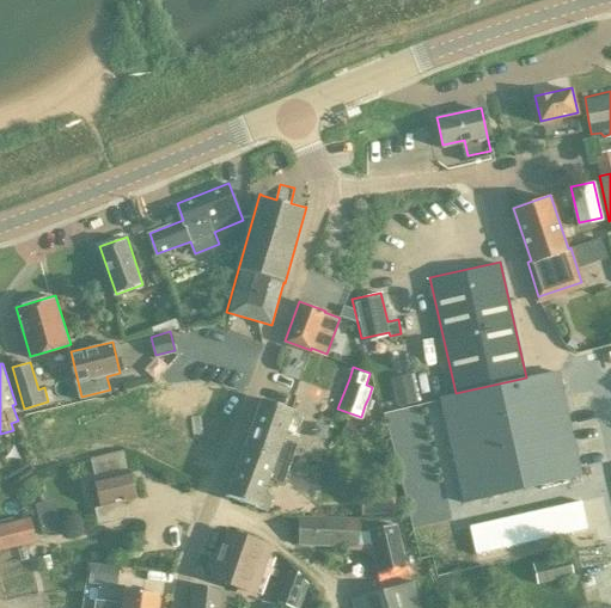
[(558,370),(526,378),(456,393),(441,397),(464,498),(581,472),(558,370)]
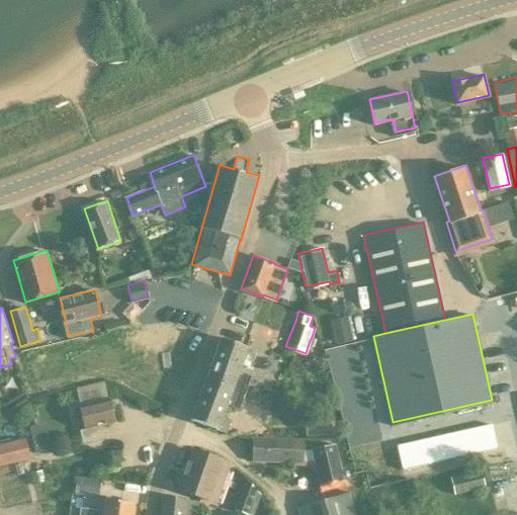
[(331,319),(337,342),(353,339),(348,315),(331,319)]
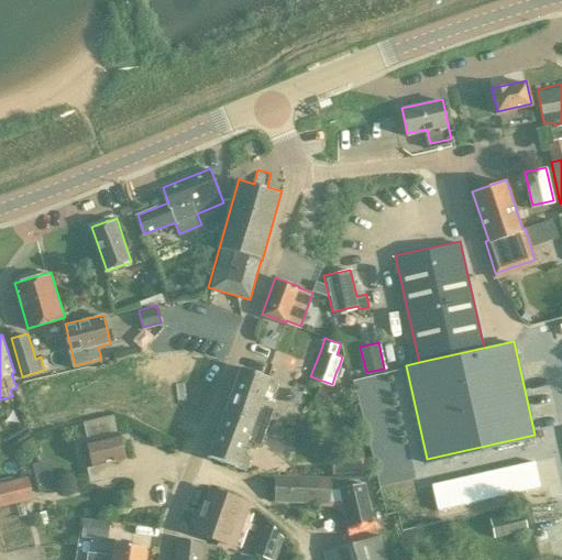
[(224,412),(267,427),(273,409),(266,407),(268,401),(263,399),(266,390),(275,393),(279,381),(241,366),(224,412)]
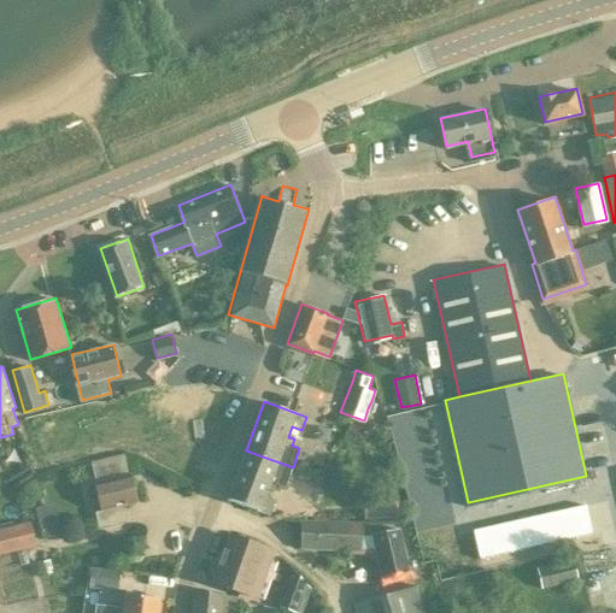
[(286,487),(293,467),(246,451),(228,500),(270,516),(275,501),(265,497),(269,487),(275,489),(277,484),(286,487)]
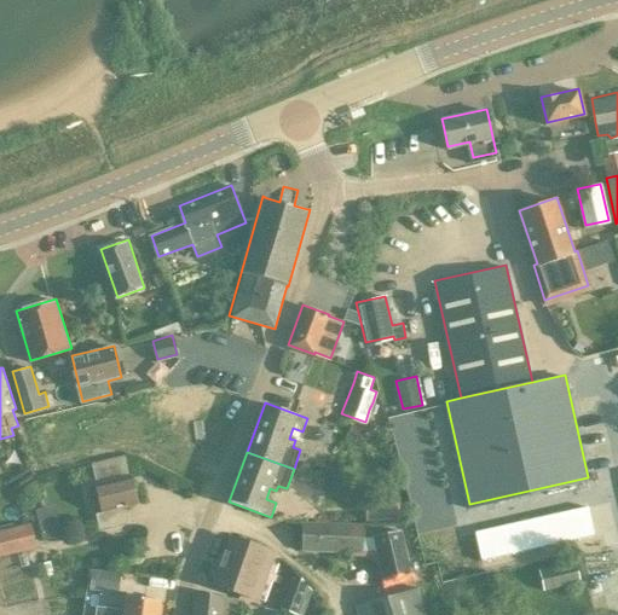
[(128,474),(125,457),(94,464),(81,466),(85,485),(96,481),(103,512),(92,515),(96,528),(127,521),(123,508),(138,504),(131,474),(128,474)]
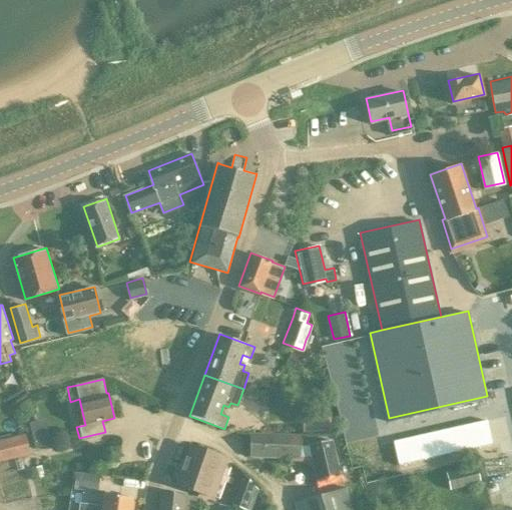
[(487,420),(462,425),(467,447),(492,441),(487,420)]
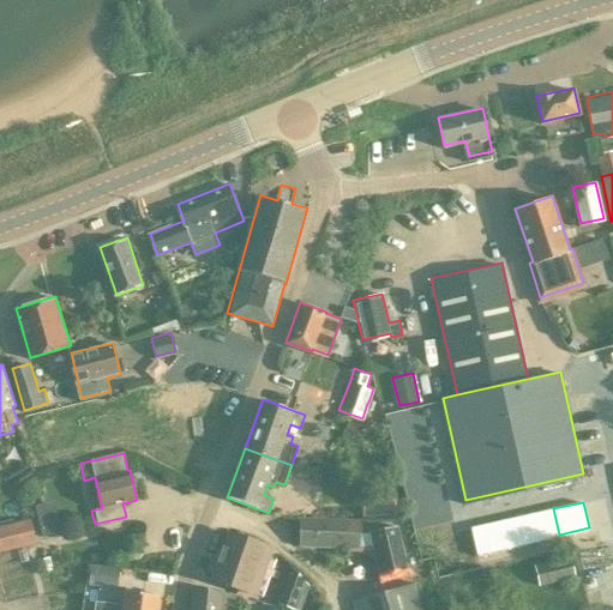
[(526,514),(533,541),(559,535),(553,508),(526,514)]
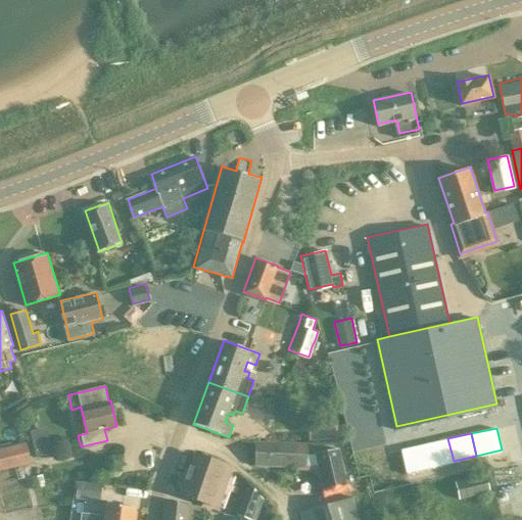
[(426,444),(432,467),(454,461),(447,438),(426,444)]
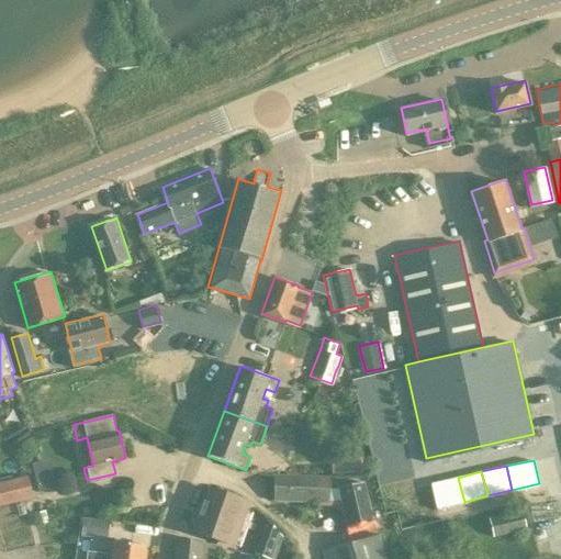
[(27,473),(0,480),(0,504),(34,496),(27,473)]
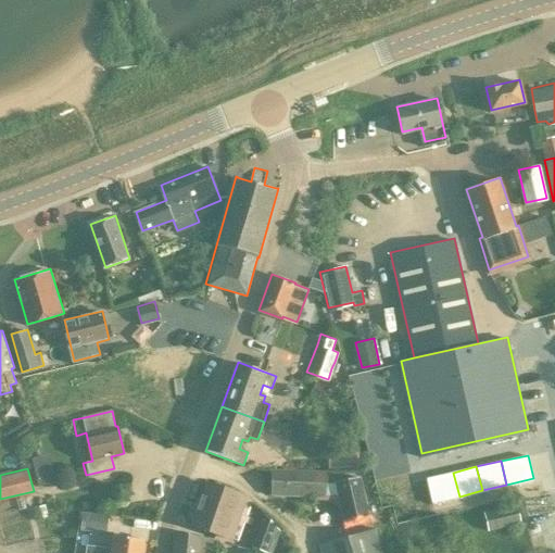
[(273,469),(272,494),(315,497),(315,499),(342,500),(347,517),(368,512),(358,469),(338,474),(339,481),(326,480),(326,473),(316,472),(273,469)]
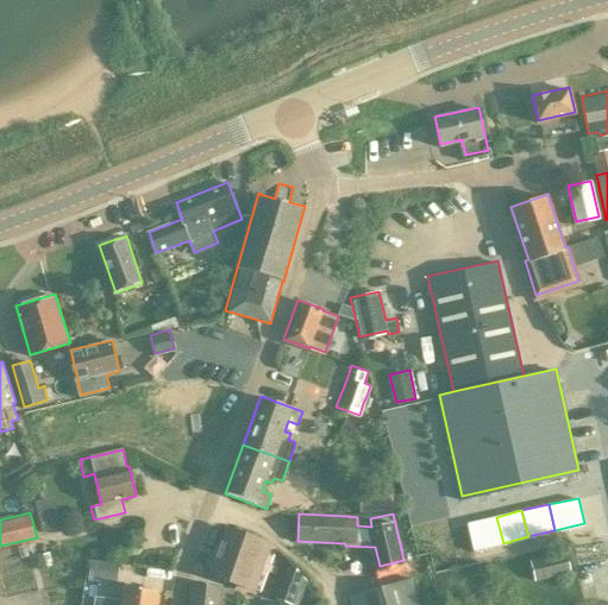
[(471,523),(478,549),(503,543),(496,517),(471,523)]
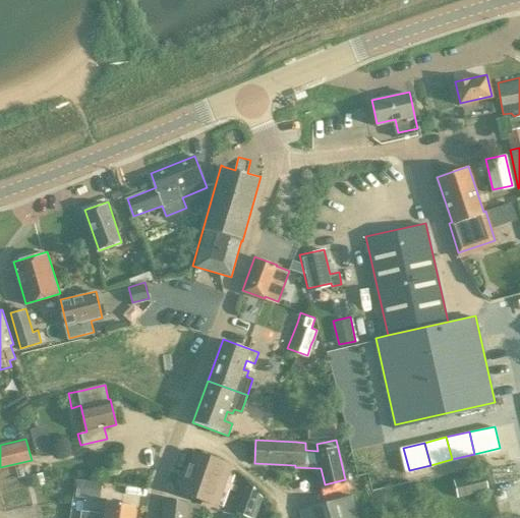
[(181,480),(179,485),(182,490),(181,492),(216,504),(229,464),(194,452),(185,479),(181,480)]
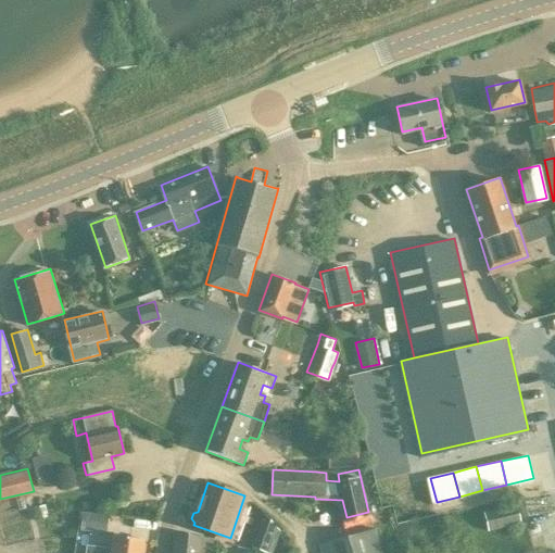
[(488,530),(521,522),(516,502),(484,511),(488,530)]
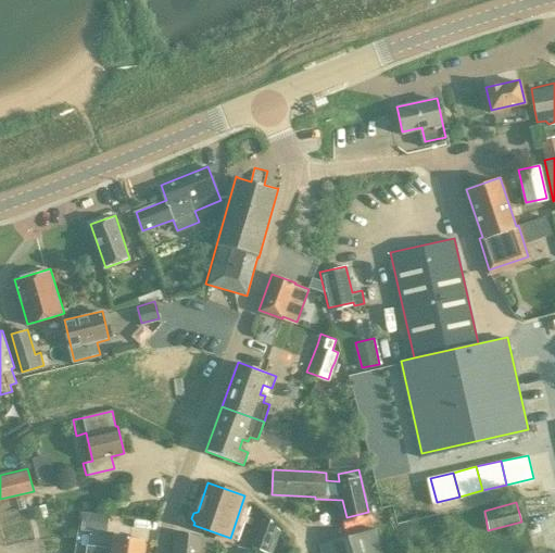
[(106,532),(109,515),(84,512),(82,529),(106,532)]
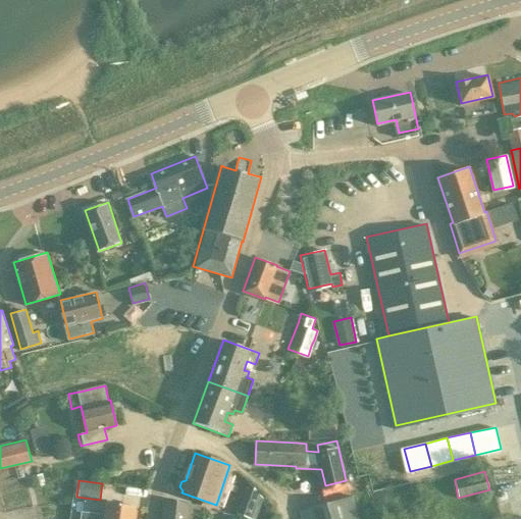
[(244,502),(238,517),(244,518),(258,518),(265,502),(250,484),(244,502)]
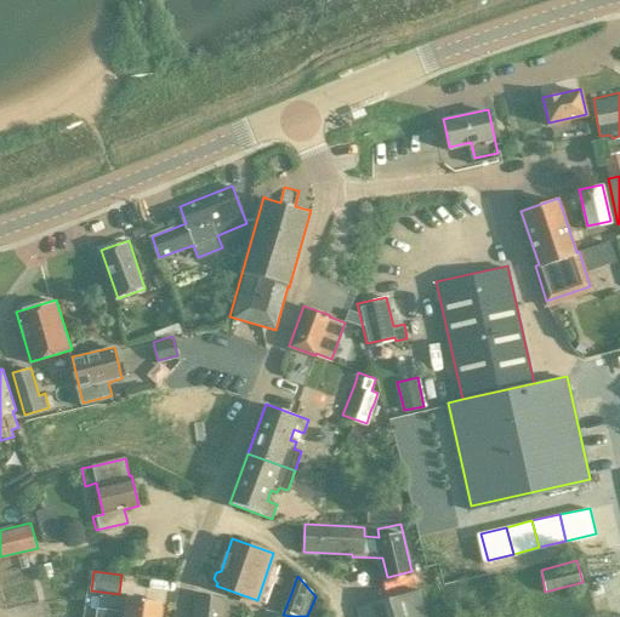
[(363,604),(367,616),(426,616),(419,588),(363,604)]
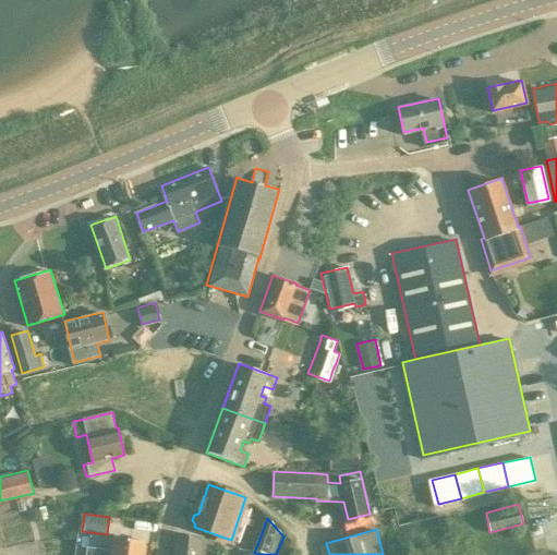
[(216,554),(218,541),(202,539),(177,535),(174,554),(216,554)]
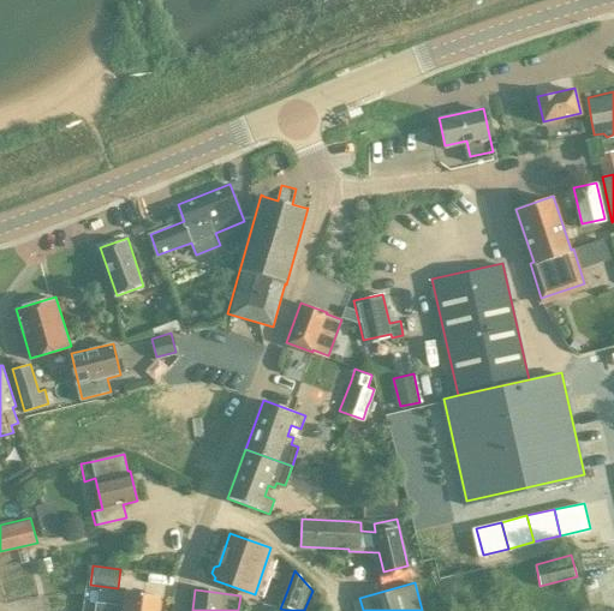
[(95,603),(93,610),(159,610),(161,597),(125,592),(123,606),(105,604),(95,603)]
